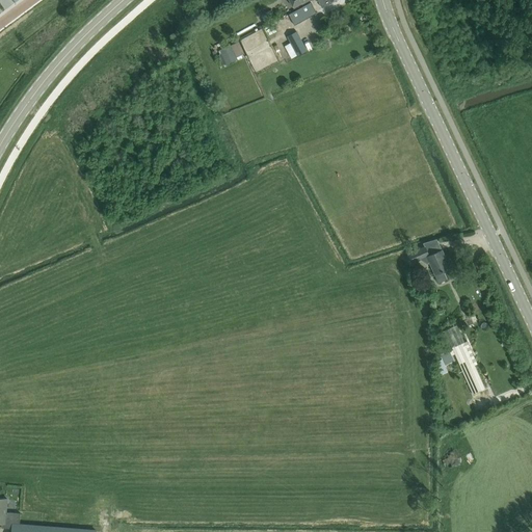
[(276,0),(281,8),(290,5),(287,0),(276,0)]
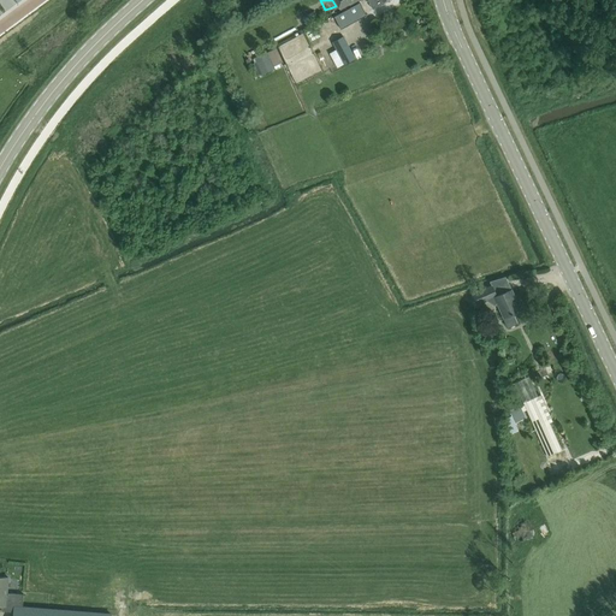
[(367,0),(373,10),(390,0),(367,0)]
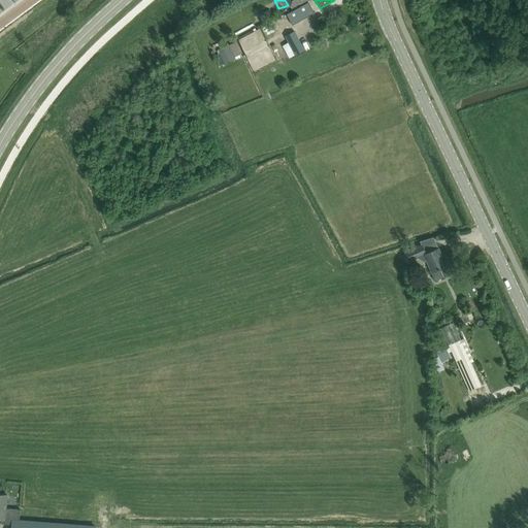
[(315,13),(308,2),(286,14),(292,26),(315,13)]
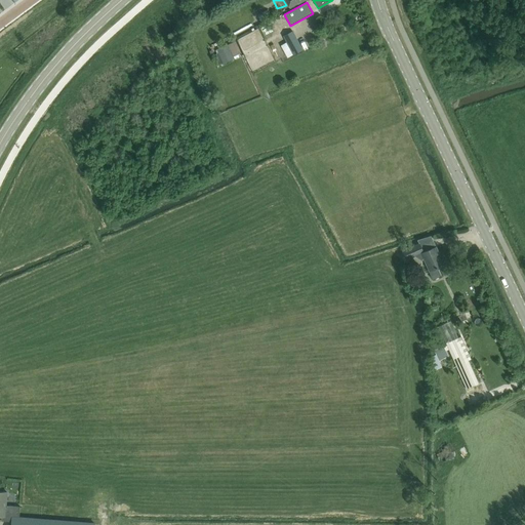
[(268,9),(257,15),(263,24),(272,18),(268,9)]
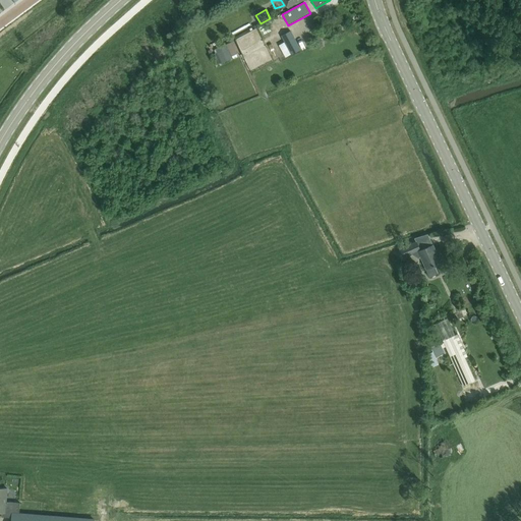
[(290,31),(281,37),(290,55),(300,50),(290,31)]
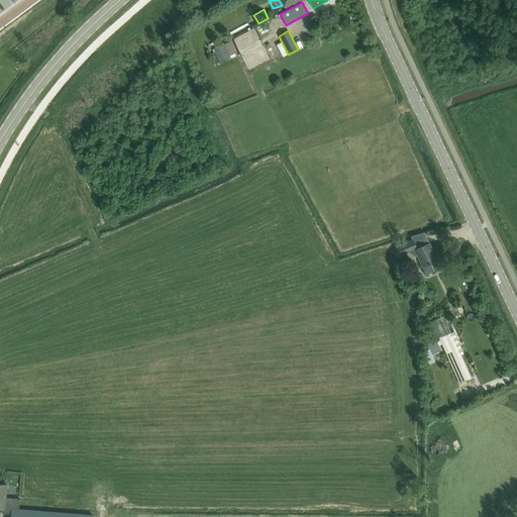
[(224,44),(213,49),(220,63),(230,59),(224,44)]
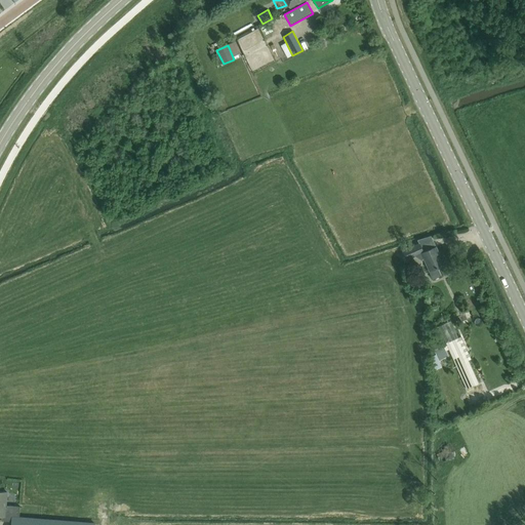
[(421,261),(425,260),(430,272),(444,266),(444,265),(447,264),(447,263),(444,256),(443,255),(440,256),(436,247),(423,252),(419,244),(403,251),(407,259),(414,256),(421,261)]
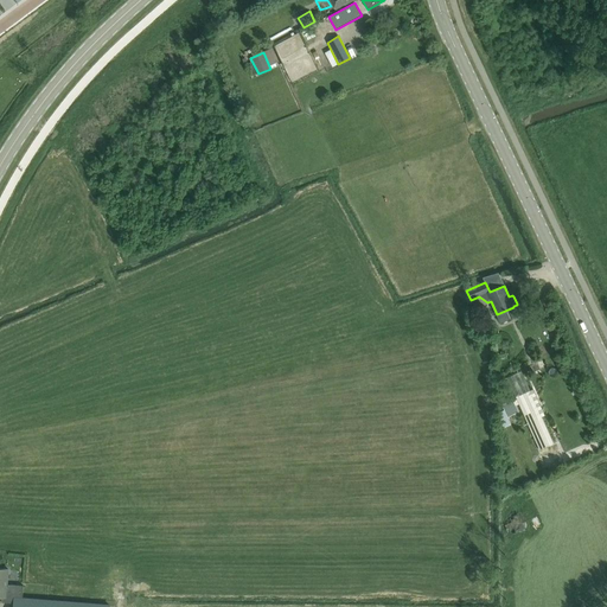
[(554,443),(551,441),(541,417),(544,416),(534,390),(530,391),(522,372),(509,378),(540,447),(541,449),(554,443)]
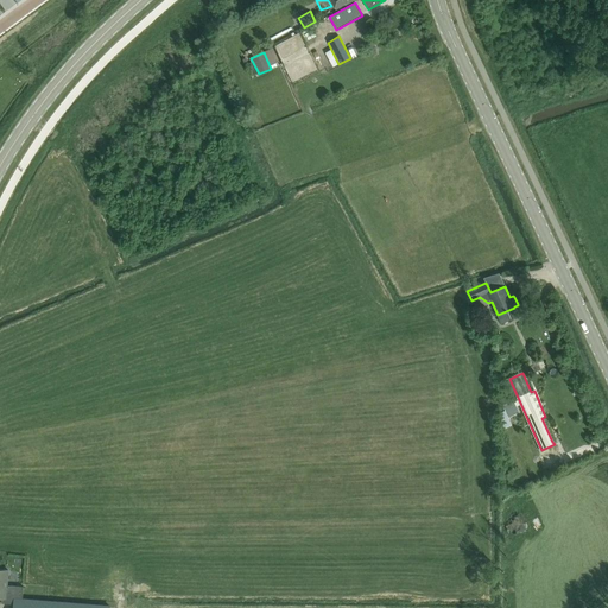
[(520,413),(514,401),(502,407),(508,419),(508,418),(520,413)]
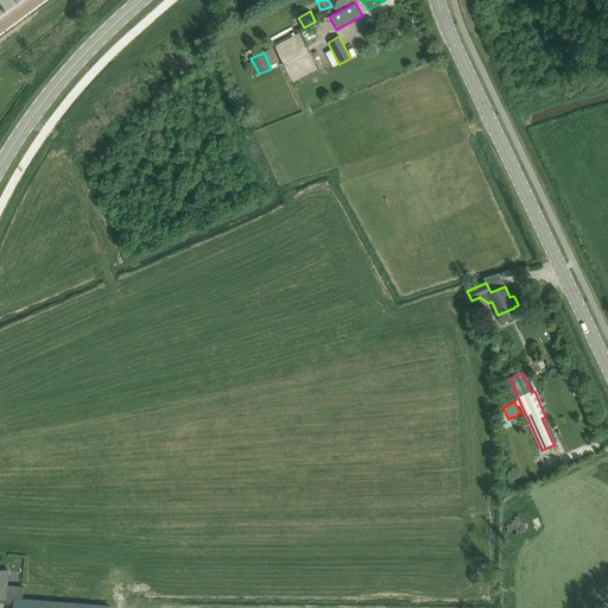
[(0,569),(0,597),(1,599),(1,603),(14,605),(13,607),(108,607),(109,606),(23,600),(24,587),(7,586),(8,570),(0,569)]
